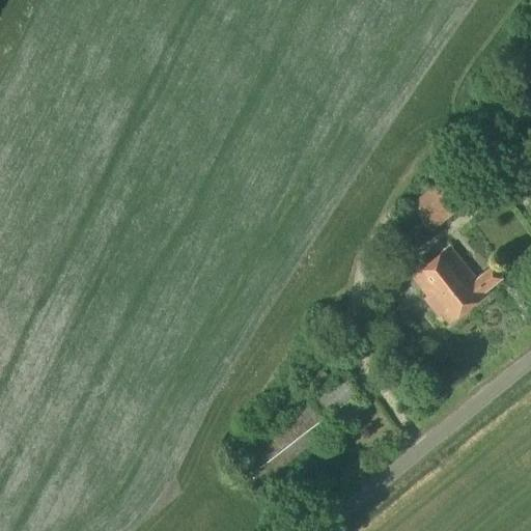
[(530,68),(519,81),(530,93),(530,68)]
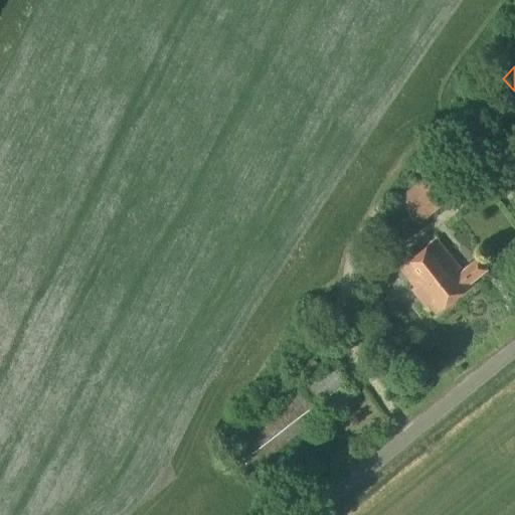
[(396,200),(415,224),(443,203),(423,178),(396,200)]
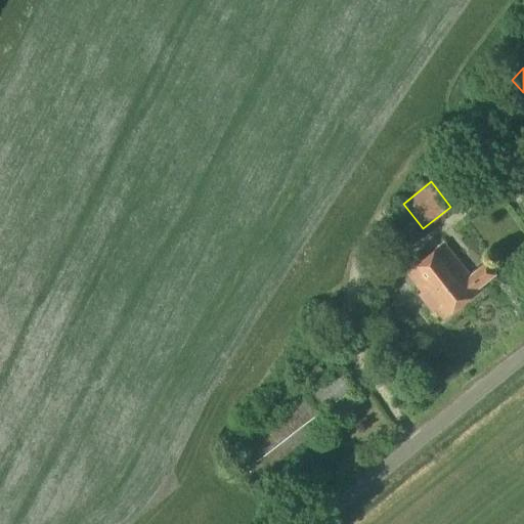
[(436,309),(444,319),(481,290),(479,288),(495,274),(486,263),(470,276),(444,244),(407,273),(422,292),(419,294),(433,312),(436,309)]
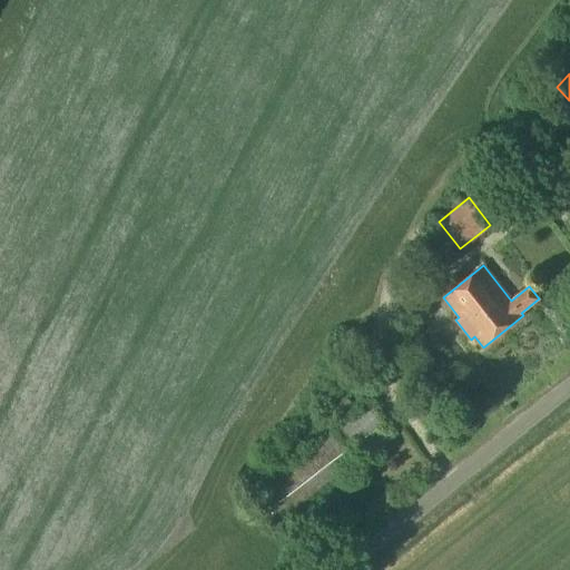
[(357,379),(369,394),(379,387),(367,372),(357,379)]
